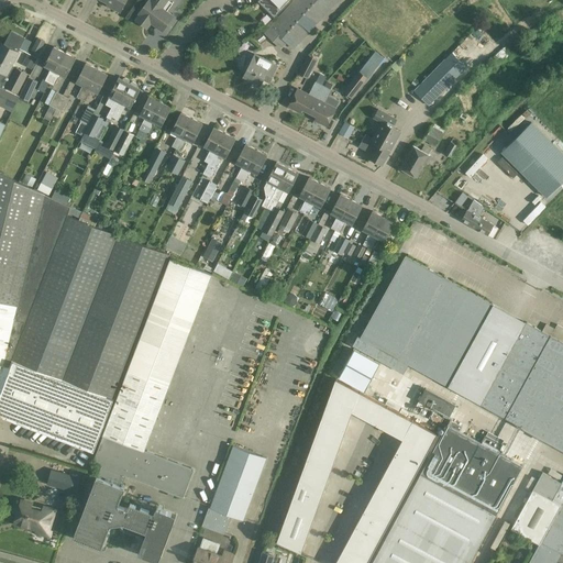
[(101,0),(111,6),(110,7),(120,12),(125,0),(101,0)]
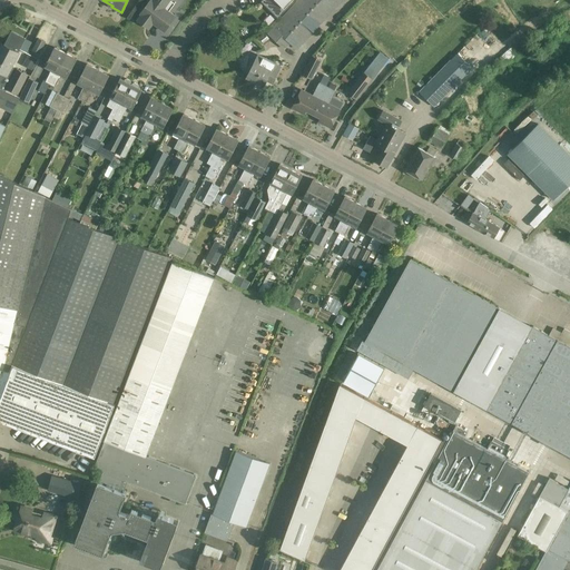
[(176,16),(165,8),(170,0),(149,0),(140,13),(141,15),(137,20),(149,28),(153,23),(164,31),(176,16)]
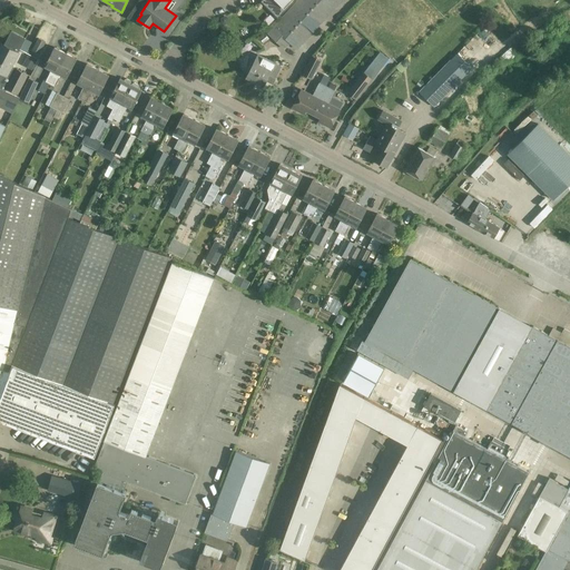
[(262,0),(262,1),(277,17),(294,1),(293,0),(262,0)]
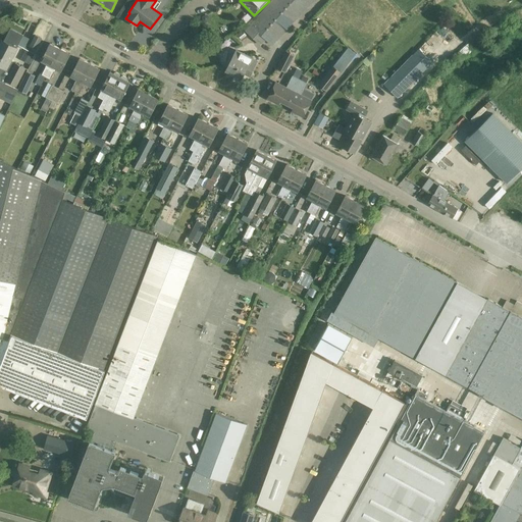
[(272,0),(246,31),(260,45),(265,39),(272,45),(312,0),(272,0)]
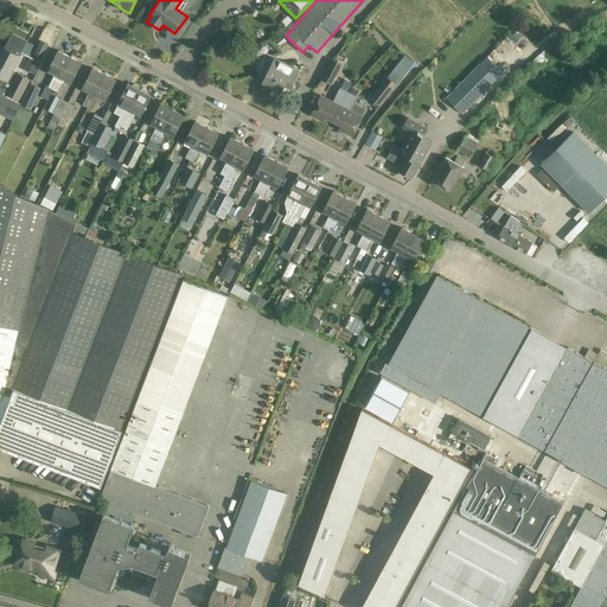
[(0,94),(6,97),(7,94),(19,100),(30,80),(17,72),(17,74),(12,71),(20,56),(19,56),(26,40),(12,33),(4,48),(1,46),(0,48),(0,76),(0,77),(0,94)]
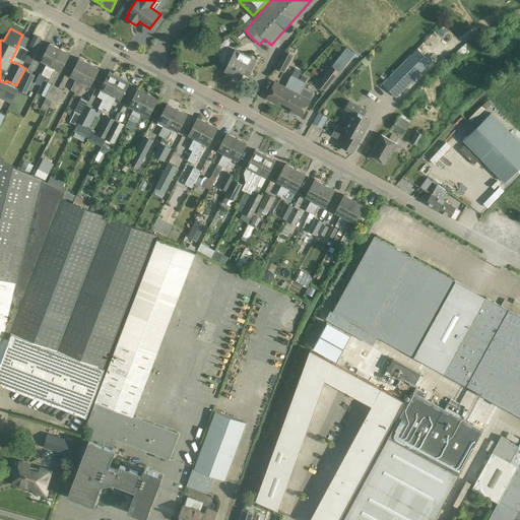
[(463,39),(466,44),(456,52),(460,56),(481,41),(474,30),(463,39)]
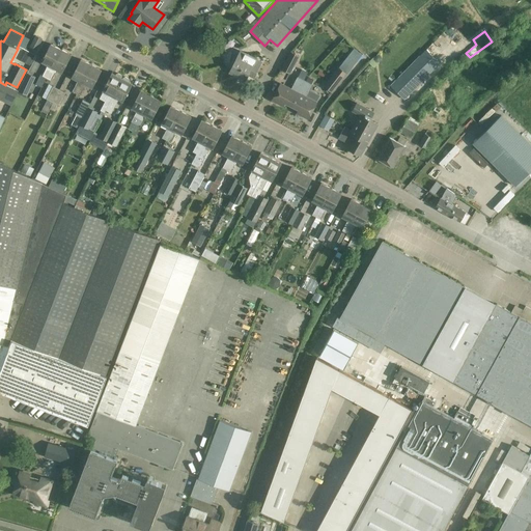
[(35,35),(30,46),(36,49),(42,38),(35,35)]
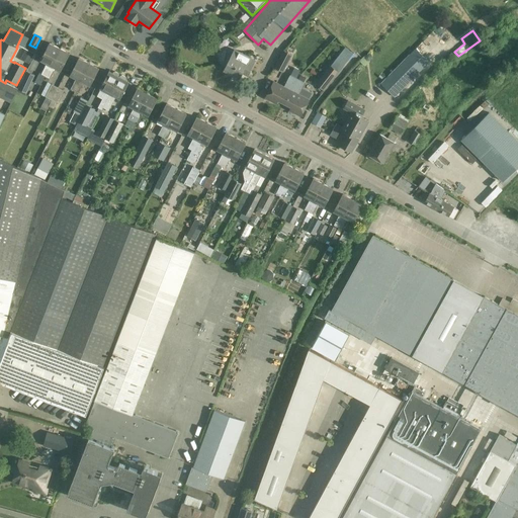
[(46,76),(60,48),(50,42),(40,60),(47,64),(41,74),(46,76)]
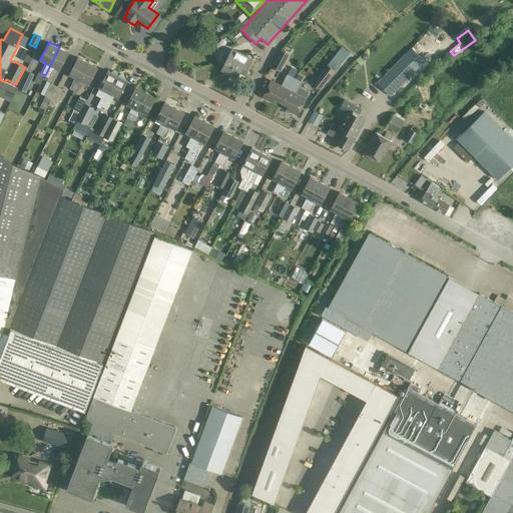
[(328,65),(335,71),(350,52),(342,46),(328,65)]
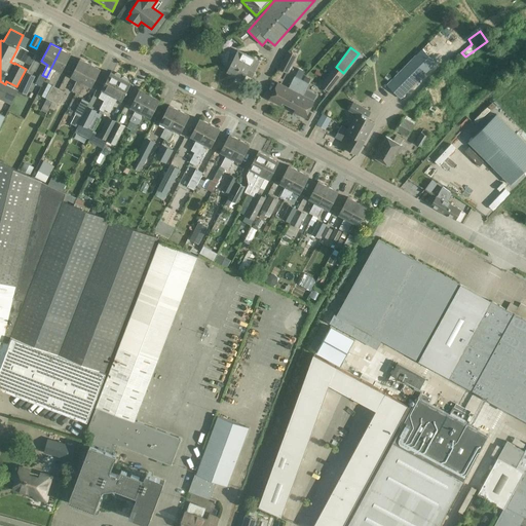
[(61,48),(46,77),(49,79),(55,68),(62,72),(71,53),(61,48)]
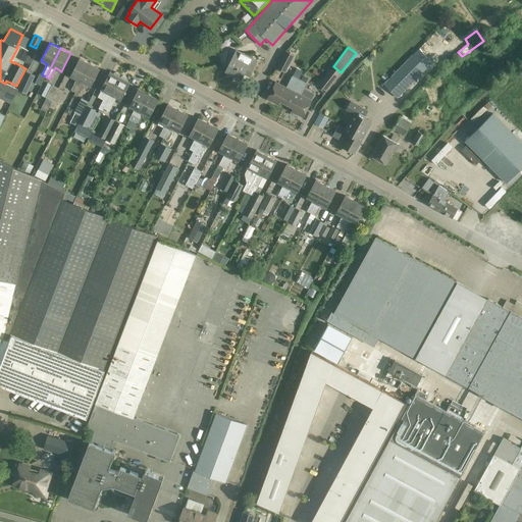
[(418,48),(383,84),(398,98),(432,62),(418,48)]
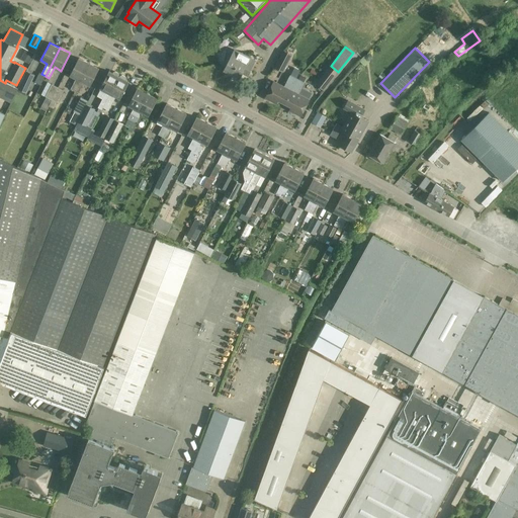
[(25,50),(20,60),(29,64),(33,55),(25,50)]
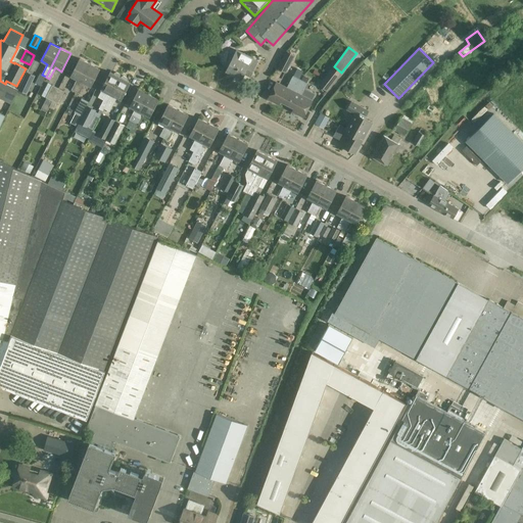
[(250,76),(257,60),(237,50),(227,70),(241,79),(244,73),(250,76)]
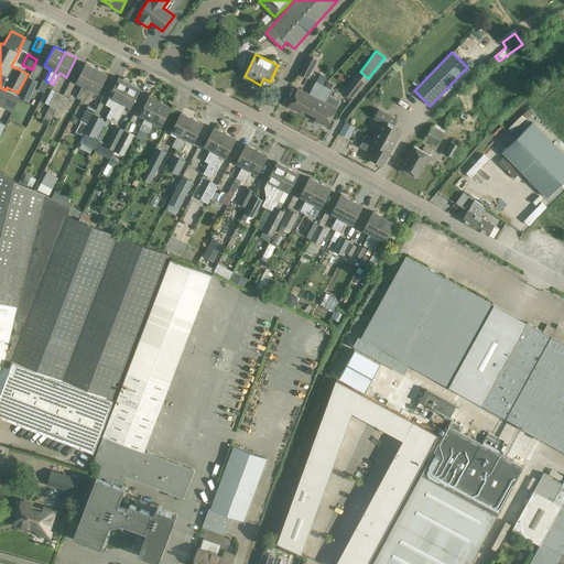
[(308,54),(299,74),(308,78),(318,60),(308,54)]
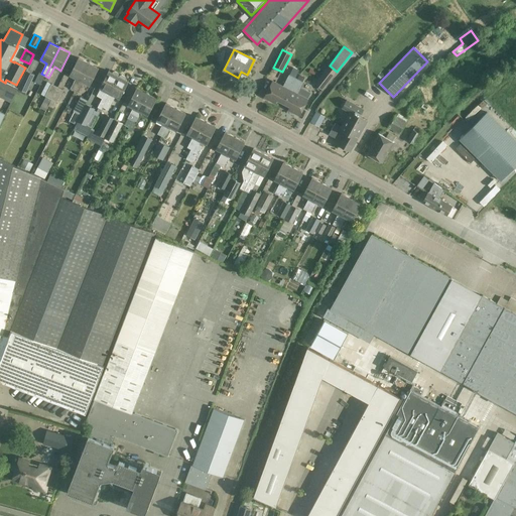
[(74,91),(88,62),(79,57),(70,75),(76,78),(70,89),(74,91)]
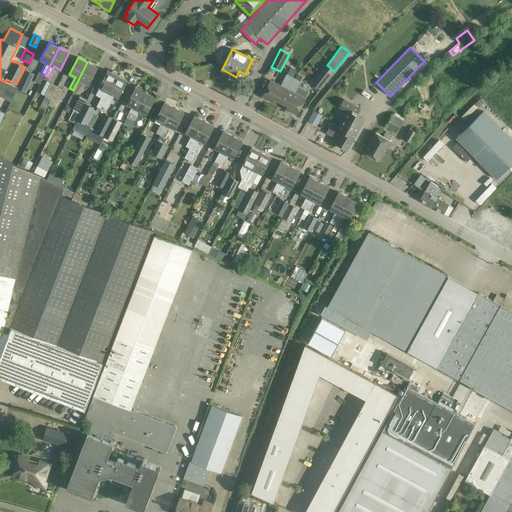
[(87,62),(73,90),(77,92),(83,81),(89,84),(98,67),(87,62)]
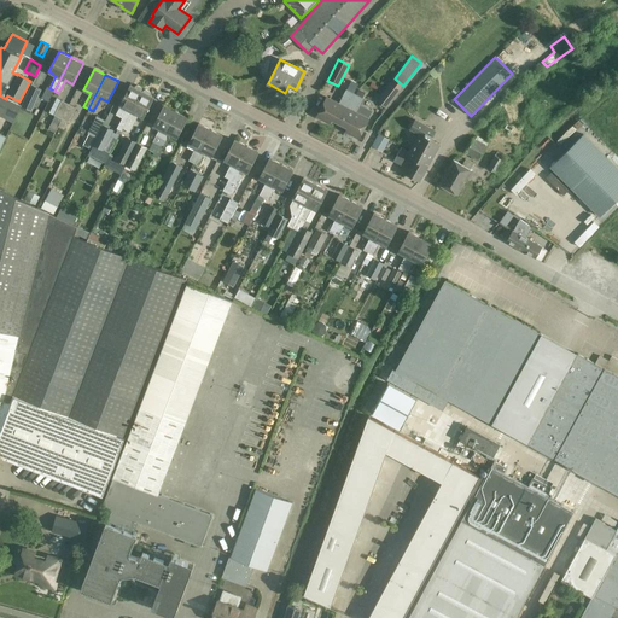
[(394,77),(377,100),(386,108),(403,86),(395,79),(394,77)]
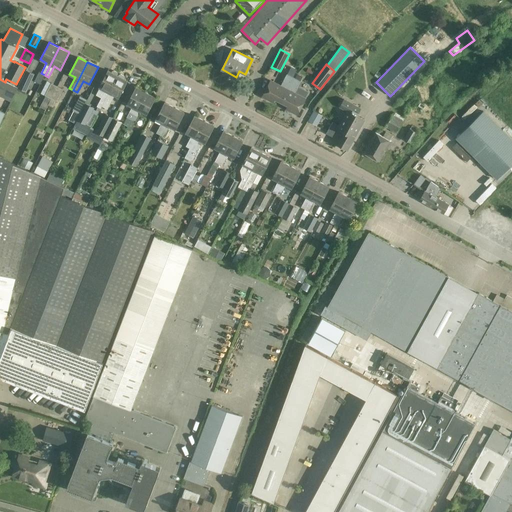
[(26,92),(34,74),(26,70),(18,88),(17,88),(26,92)]
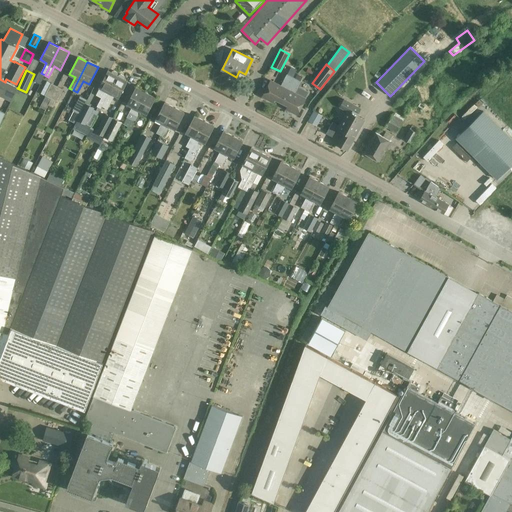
[(112,72),(108,70),(99,87),(100,87),(96,95),(101,98),(97,107),(100,108),(102,106),(119,76),(117,75),(117,73),(114,71),(112,72)]
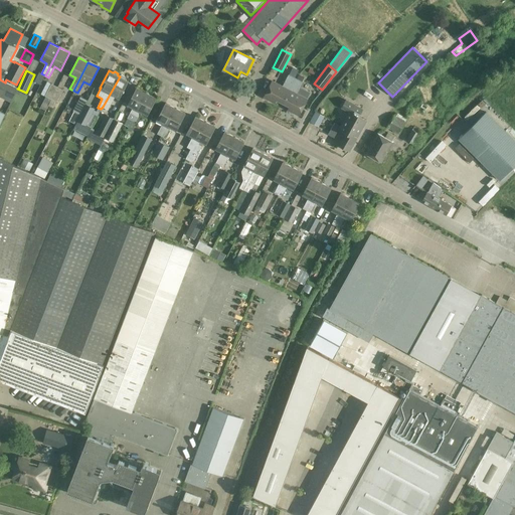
[(40,84),(45,75),(41,73),(39,72),(35,81),(40,84)]
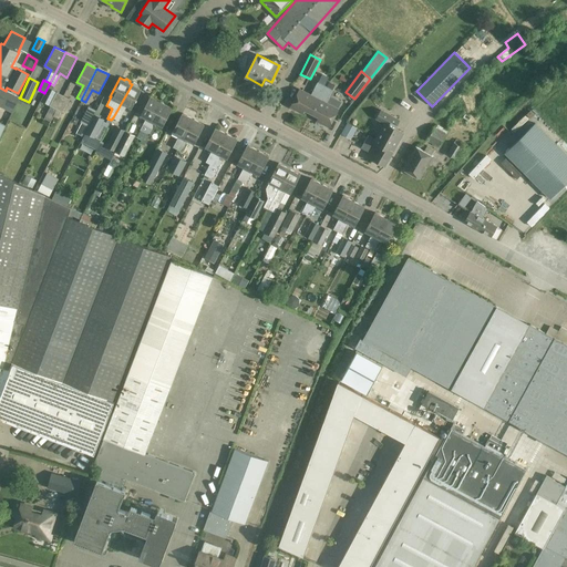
[(310,113),(325,85),(318,82),(310,94),(300,89),(290,106),(302,113),(303,110),(310,113)]
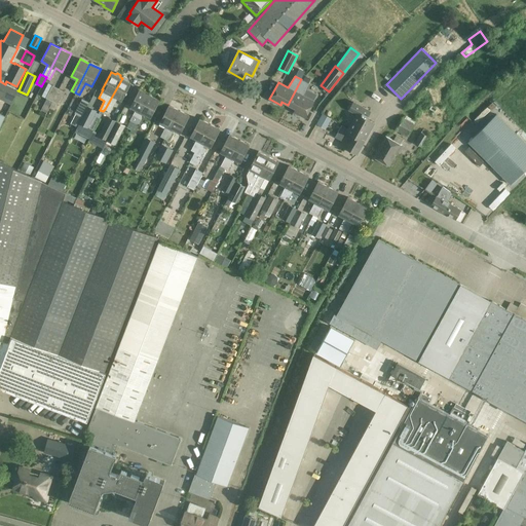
[(294,112),(305,117),(313,101),(312,101),(316,95),(306,89),(309,83),(311,79),(305,76),(303,80),(301,79),(288,105),(296,109),(294,112)]
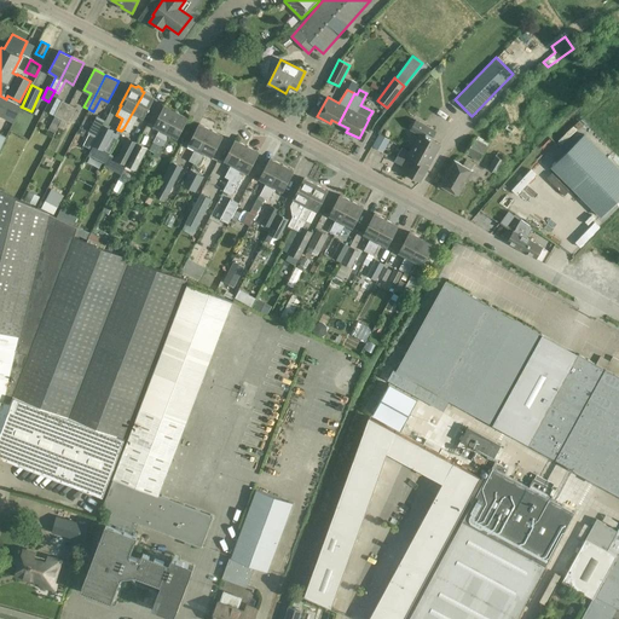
[(144,92),(123,128),(129,132),(138,115),(144,117),(155,97),(150,96),(150,92),(146,91),(144,92)]
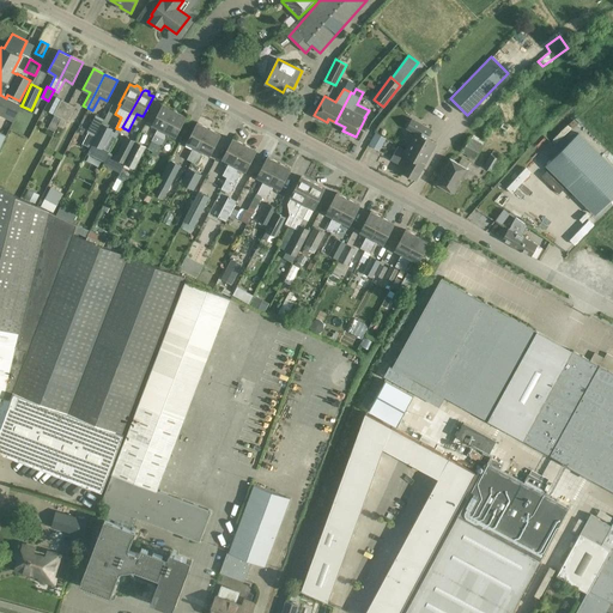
[(0,115),(13,122),(20,105),(22,105),(6,98),(0,95),(0,115)]
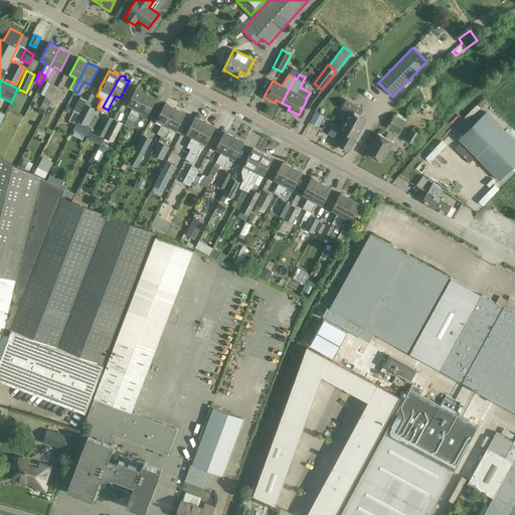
[(48,105),(57,87),(47,81),(40,94),(45,97),(40,108),(45,111),(48,105)]
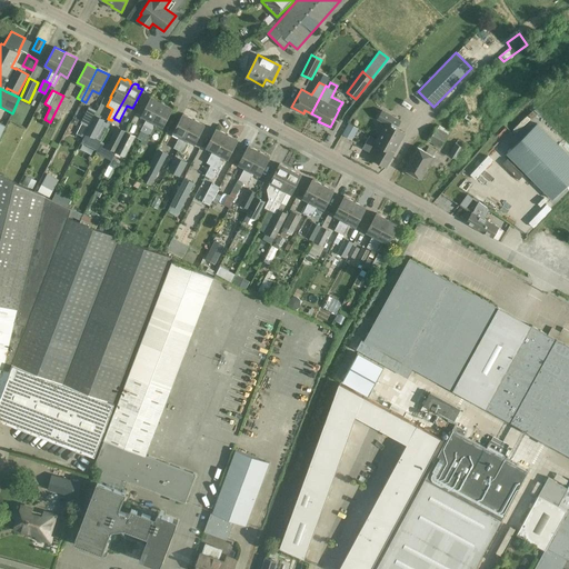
[(63,96),(53,116),(59,119),(62,112),(63,113),(71,99),(63,96)]
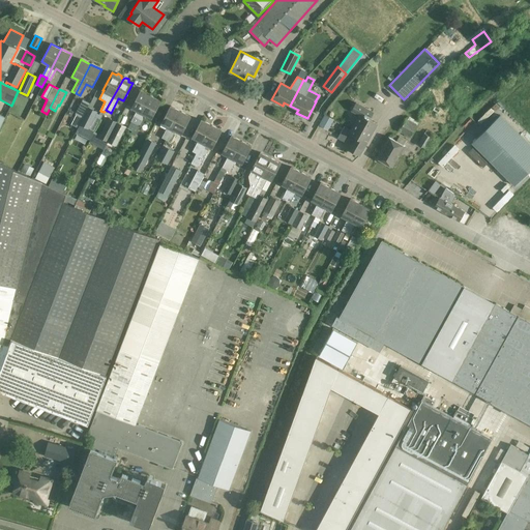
[(130,134),(151,95),(141,90),(131,108),(137,111),(130,121),(131,122),(127,129),(130,131),(129,134),(130,134)]
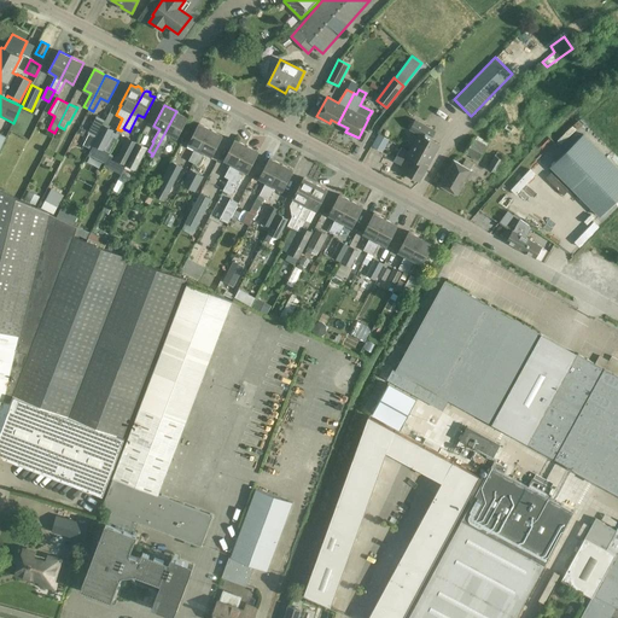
[(187,117),(176,111),(152,156),(157,158),(169,134),(176,138),(187,117)]
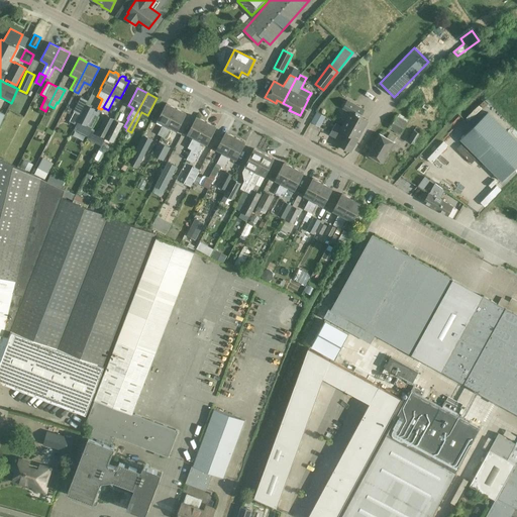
[(77,123),(86,104),(88,101),(81,98),(74,111),(75,111),(71,120),(77,123)]
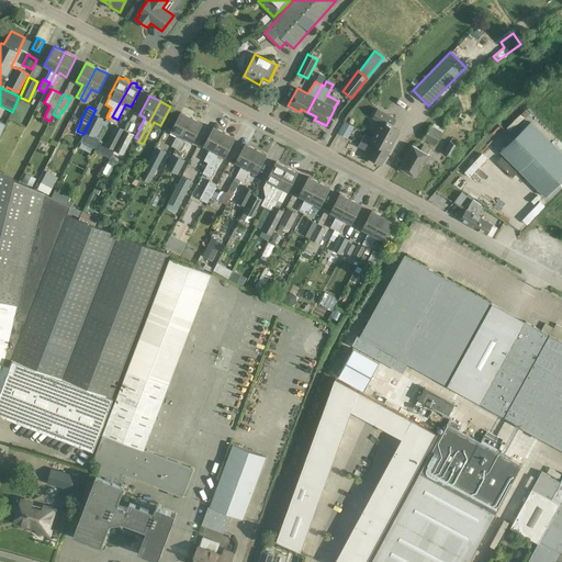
[(371,138),(391,148),(400,132),(391,126),(395,119),(378,109),(373,117),(381,122),(371,138)]
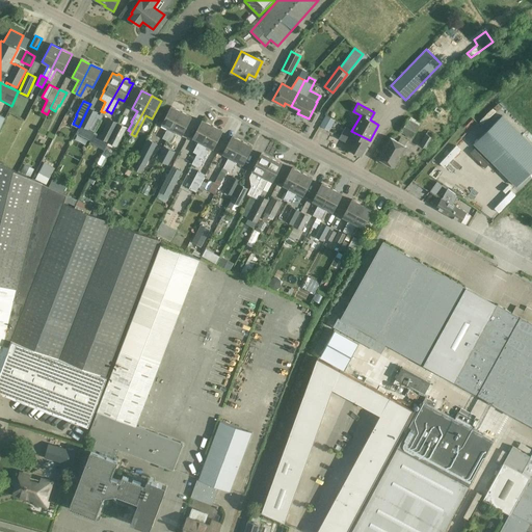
[(166,140),(182,111),(171,106),(162,124),(168,128),(162,138),(166,140)]
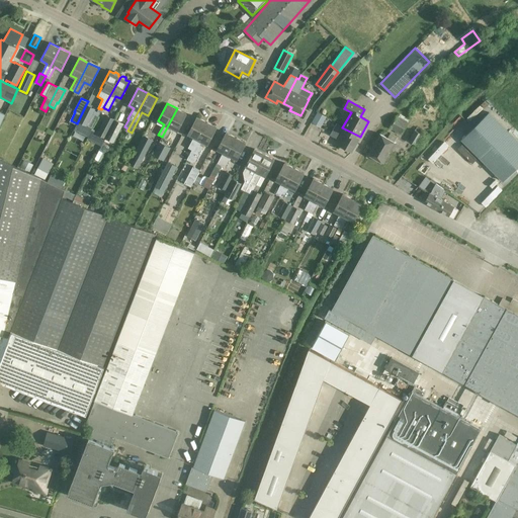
[(86,104),(77,123),(74,130),(88,137),(93,126),(88,123),(95,109),(86,104)]
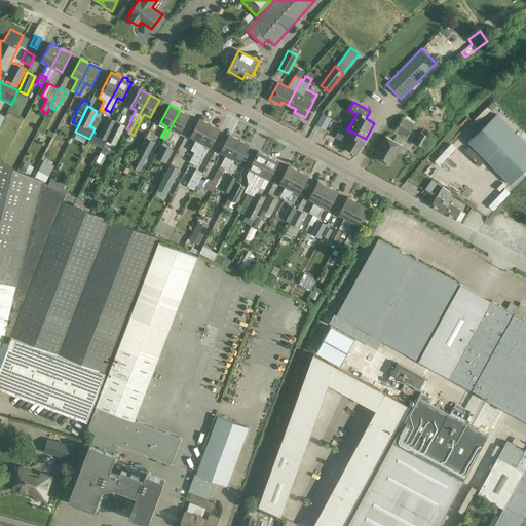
[(189,115),(180,110),(164,139),(167,141),(174,129),(180,134),(189,115)]
